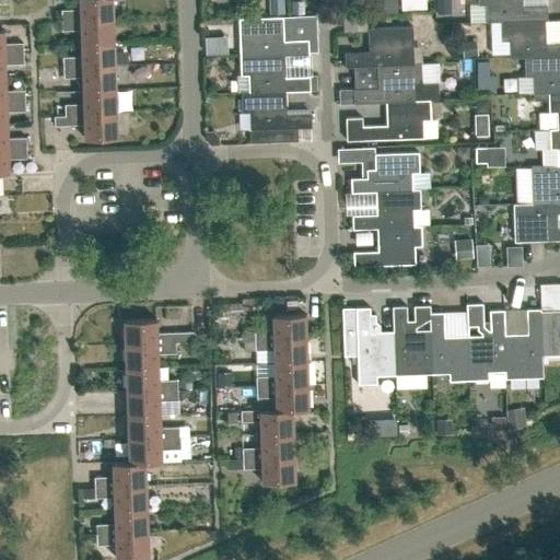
[(79,0),(80,9),(61,10),(61,20),(113,18),(112,0),(79,0)]
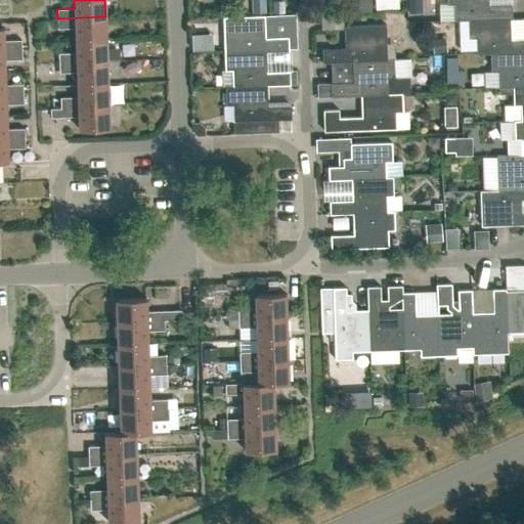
[(264,0),(251,0),(252,13),(265,13),(264,0)]
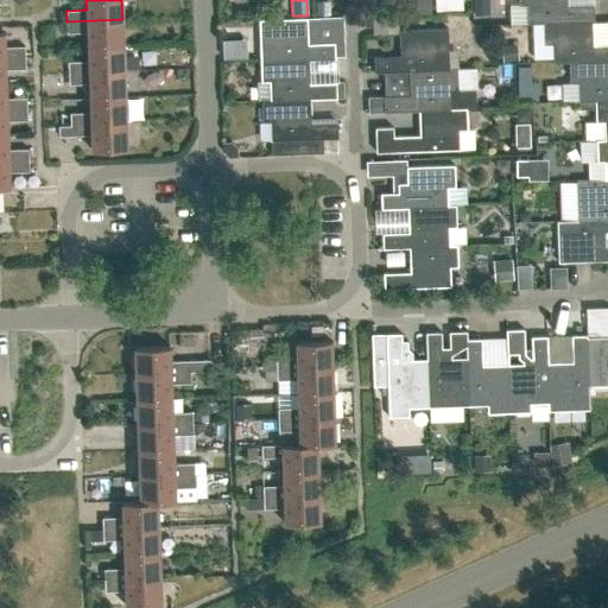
[(415,0),(416,13),(431,13),(430,0),(415,0)]
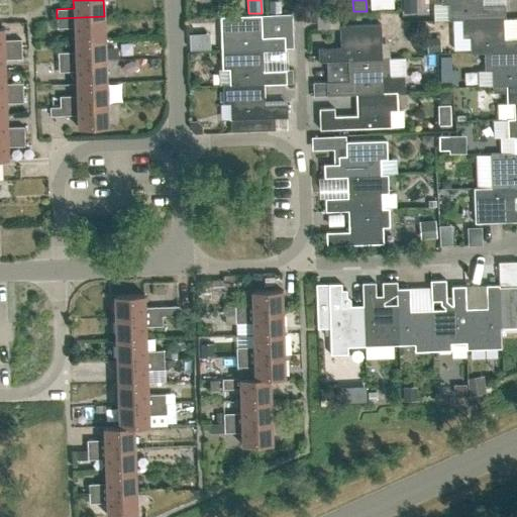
[(378,0),(370,0),(371,9),(379,9),(378,0)]
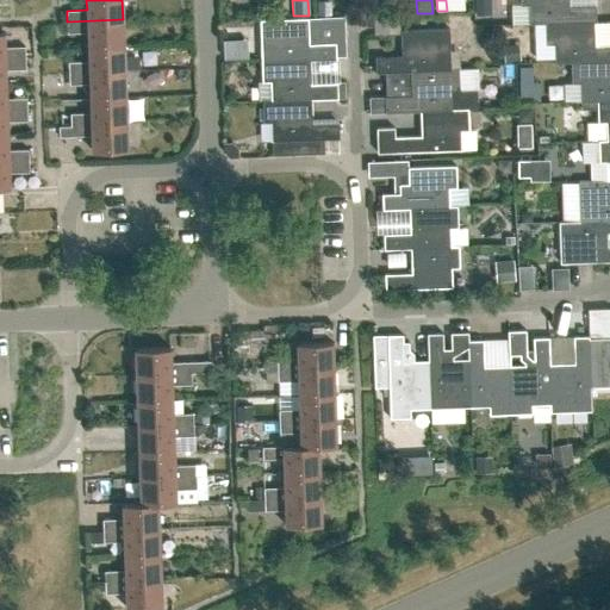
[(568,0),(520,0),(521,5),(528,4),(529,23),(529,24),(545,23),(593,20),(593,22),(596,22),(596,5),(568,6),(568,0)]
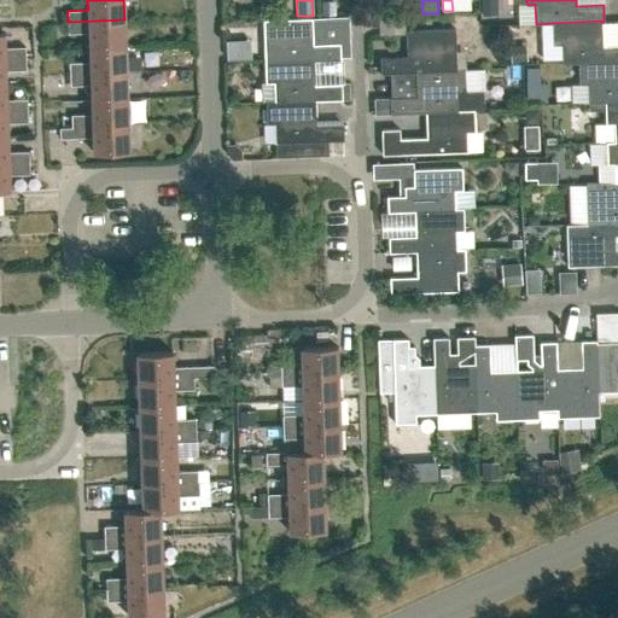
[(334,1),(321,1),(321,16),(334,16),(334,1)]
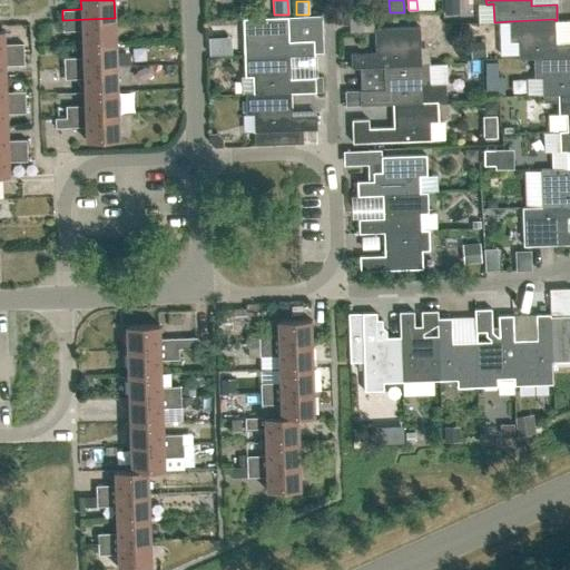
[(288,17),(243,18),(244,56),(290,55),(314,55),(314,51),(314,39),(288,40),(288,17)]
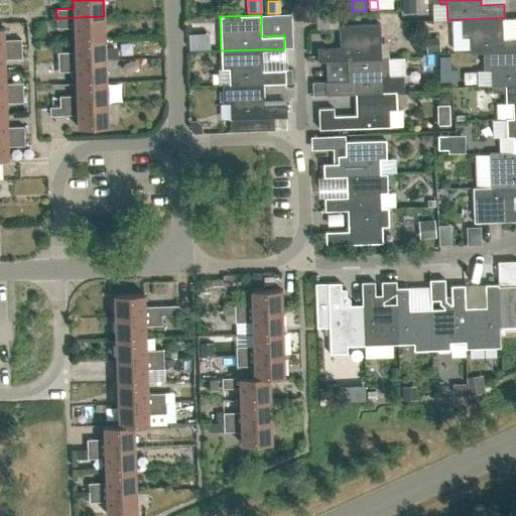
[(56,28),(75,27),(75,39),(105,38),(104,16),(56,18),(56,28)]
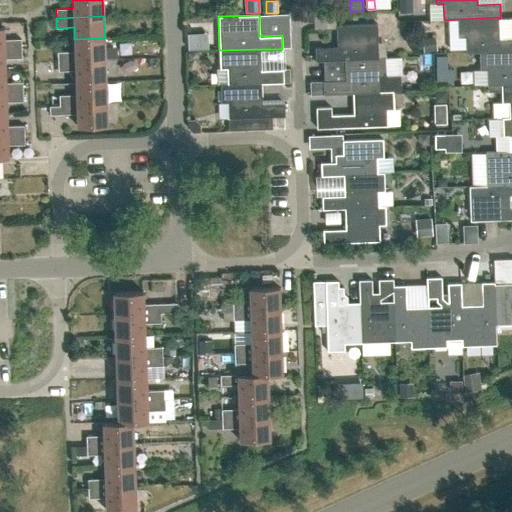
[(466,52),(479,52),(511,50),(511,37),(499,38),(498,18),(498,17),(457,19),(458,37),(465,36),(466,52)]
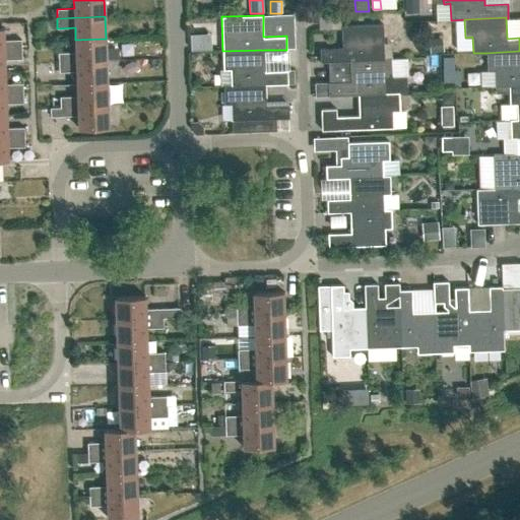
[(320,62),(349,61),(349,60),(384,59),(384,58),(383,24),(341,25),(342,48),(320,49),(320,62)]
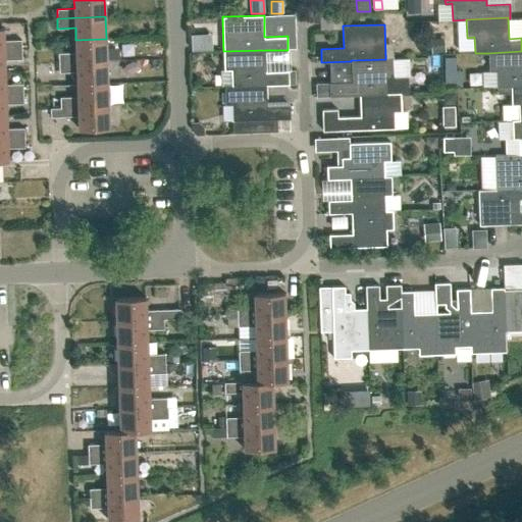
[(3,28),(0,27),(0,50),(21,49),(21,40),(4,40),(3,28)]
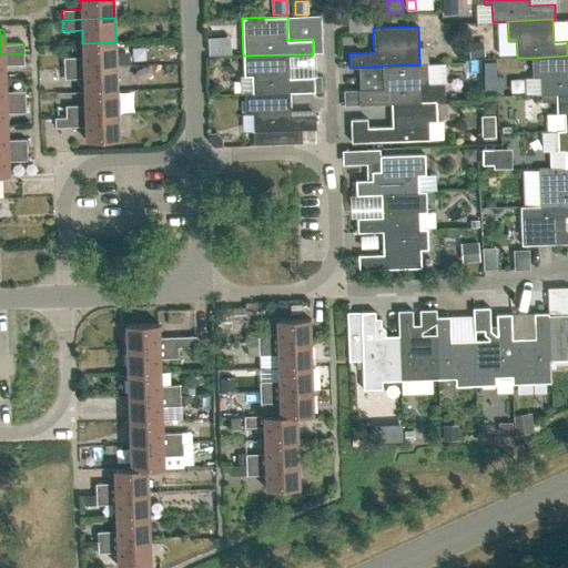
[(321,39),(313,39),(313,51),(322,51),(321,39)]
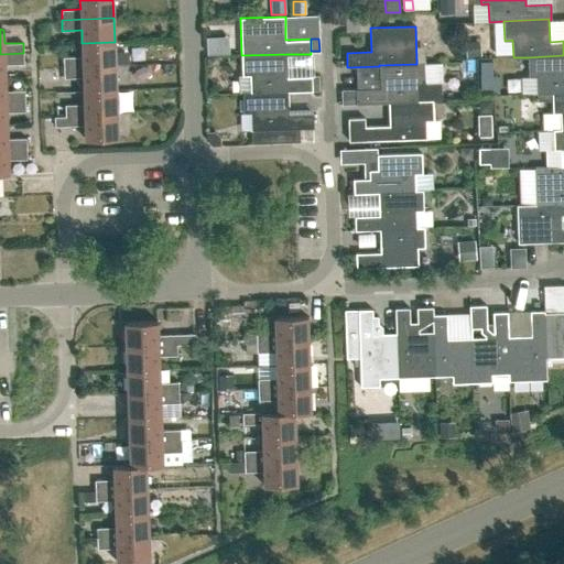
[(477,40),(465,42),(467,56),(479,55),(477,40)]
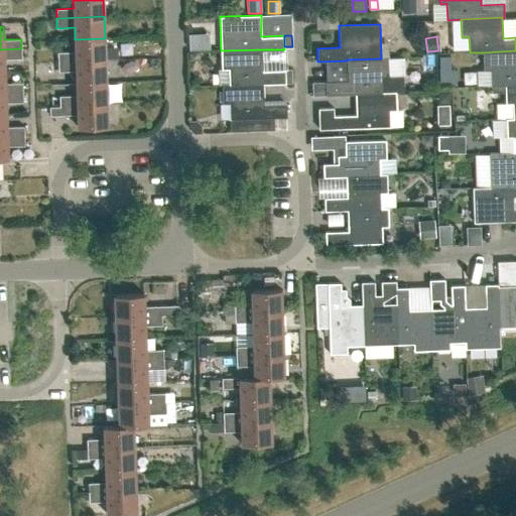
[(75,51),(57,52),(58,61),(106,59),(105,38),(75,39),(75,51)]
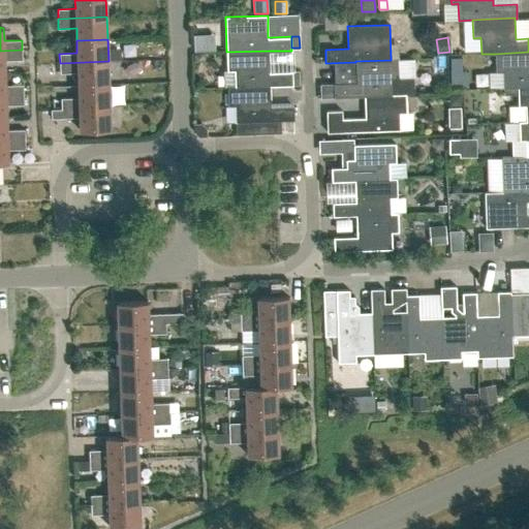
[(4,60),(22,60),(22,50),(0,51),(0,72),(5,73),(4,60)]
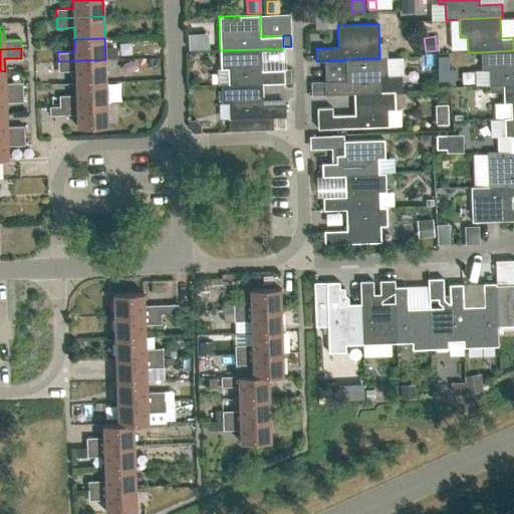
[(220,50),(221,68),(228,68),(228,83),(228,84),(262,82),(262,83),(284,82),(284,69),(262,70),(261,49),(220,50)]
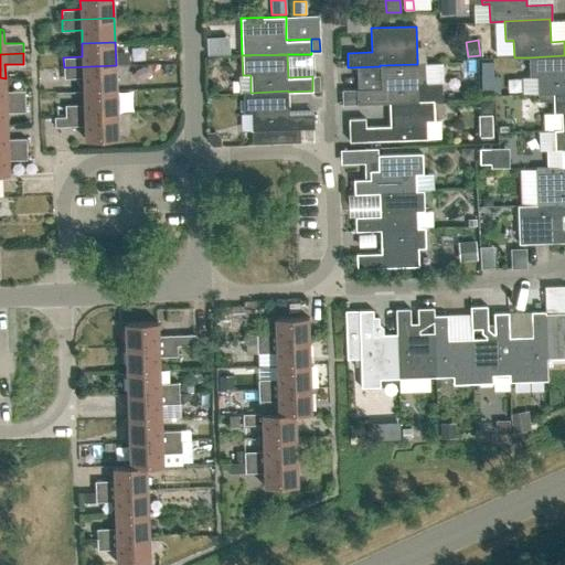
[(564,55),(529,57),(530,77),(536,76),(537,94),(540,94),(553,94),(564,93),(564,55)]
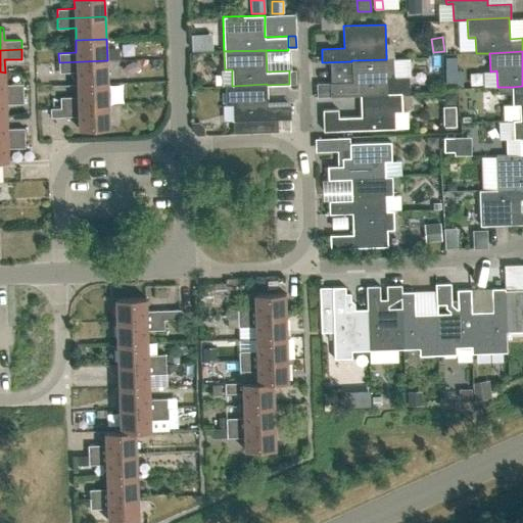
[(457,57),(445,57),(445,68),(457,68),(457,57)]
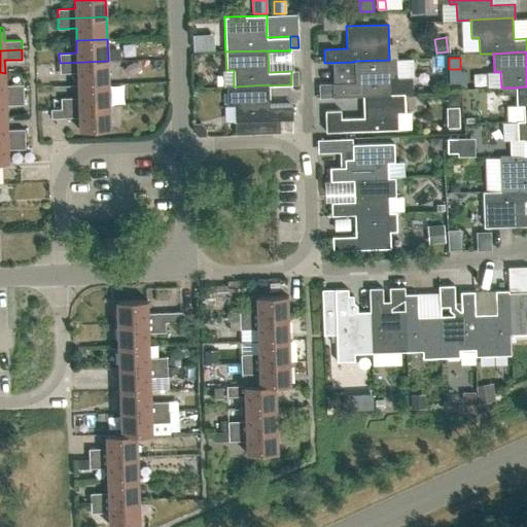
[(354,61),(354,62),(355,82),(319,83),(319,98),(362,96),(390,94),(390,78),(396,78),(396,59),(389,59),(389,60),(354,61)]
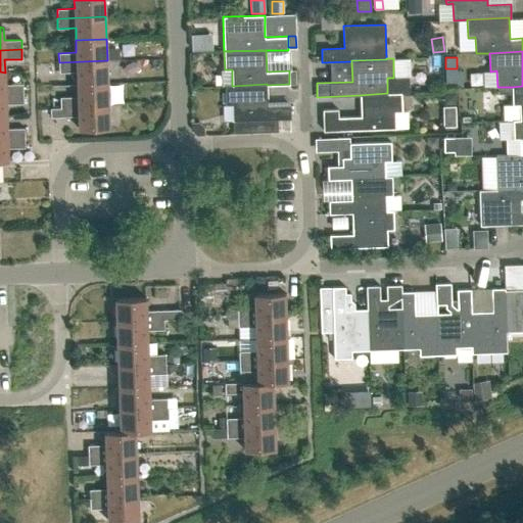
[(59,73),(77,72),(77,84),(107,83),(107,60),(59,62),(59,73)]
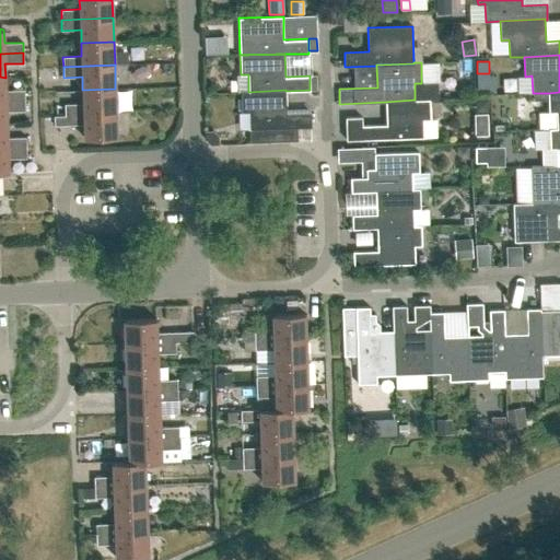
[(24,90),(6,90),(6,78),(0,77),(0,101),(25,101),(24,90)]
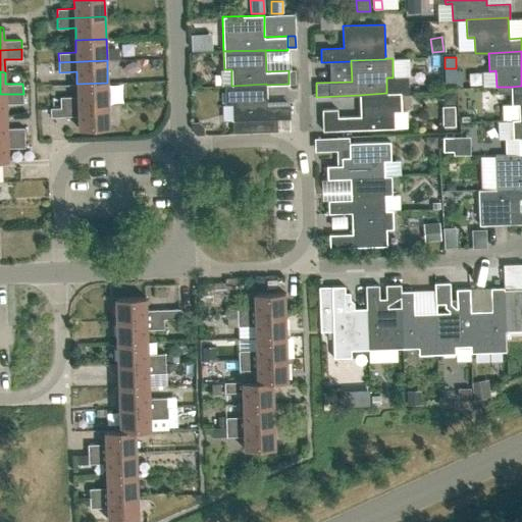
[(77,96),(60,97),(60,106),(108,104),(107,83),(76,84),(77,96)]
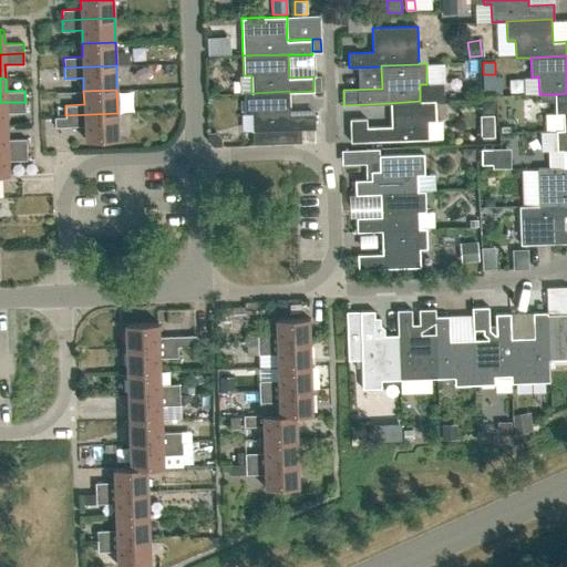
[(300,129),(315,129),(315,114),(290,114),(289,92),(289,91),(251,93),(251,92),(244,92),(245,113),(253,113),(254,144),(301,142),(300,129)]
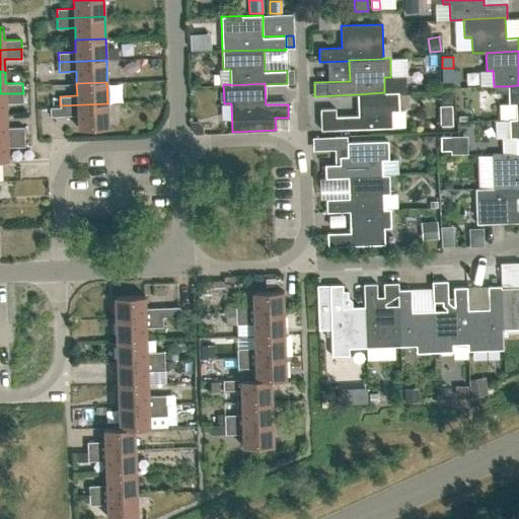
[(515,103),(516,119),(516,120),(518,119),(518,85),(508,86),(508,104),(515,103)]
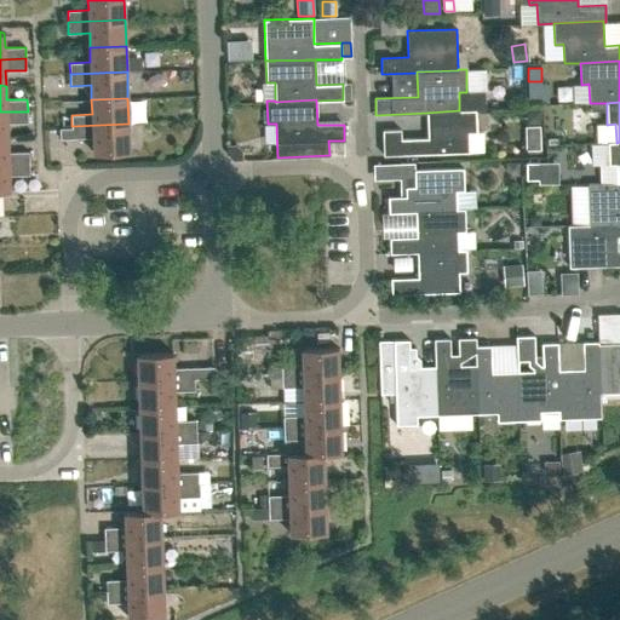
[(384,155),(469,153),(469,132),(476,132),(476,109),(459,110),(426,113),(428,138),(401,138),(401,130),(383,130),(384,155)]
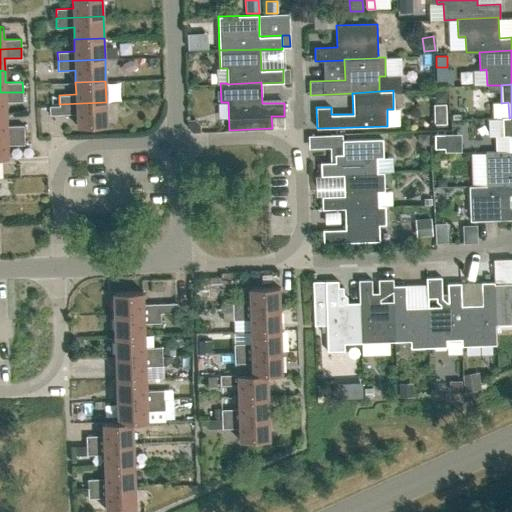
[(446,101),(446,91),(435,91),(435,97),(440,101),(446,101)]
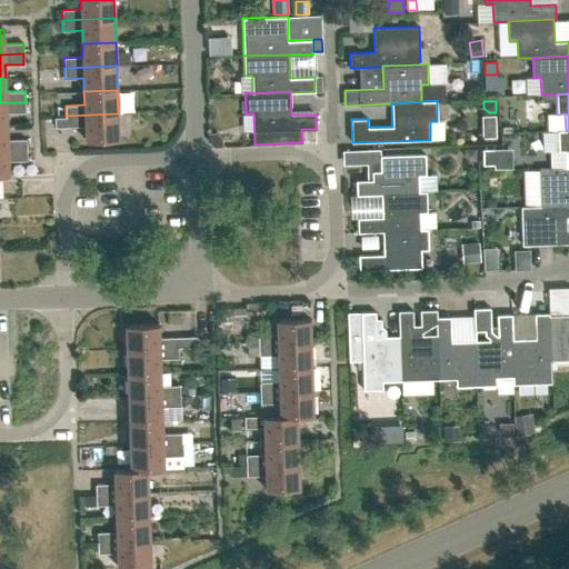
[(7,113),(26,112),(26,102),(0,102),(0,126),(7,127),(7,113)]
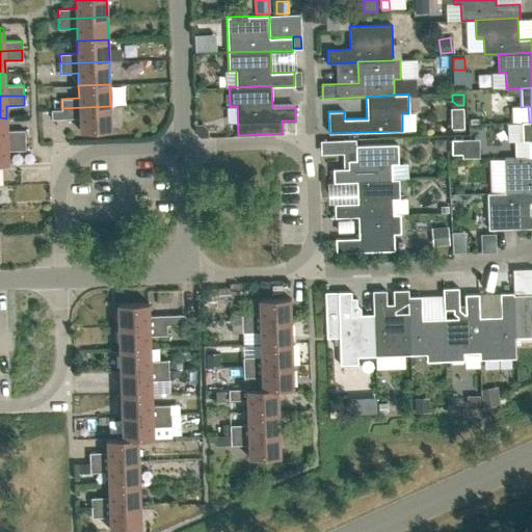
[(111,130),(110,106),(61,108),(61,109),(52,109),(52,118),(62,118),(80,118),(80,131),(111,130)]
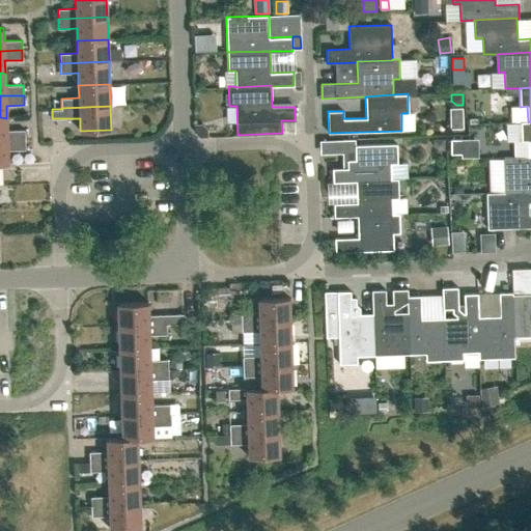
[(25,130),(7,131),(6,118),(0,117),(0,140),(25,140),(25,130)]
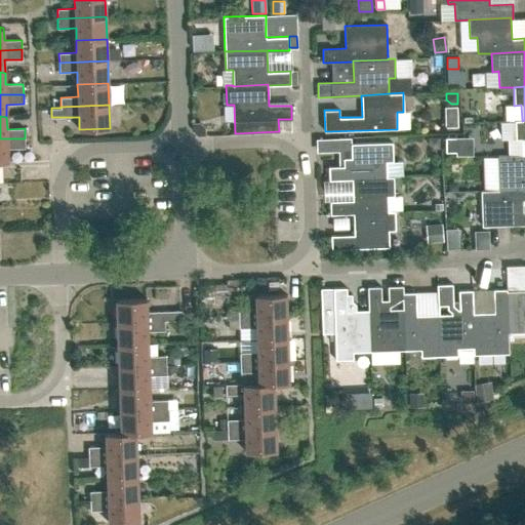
[(524,120),(522,121),(522,120),(515,120),(516,139),(522,139),(523,155),(524,155),(524,120)]
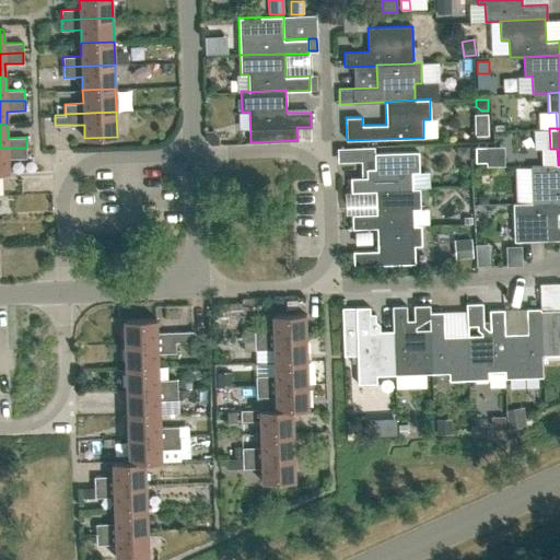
[(468,158),(468,146),(456,146),(456,153),(462,158),(468,158)]
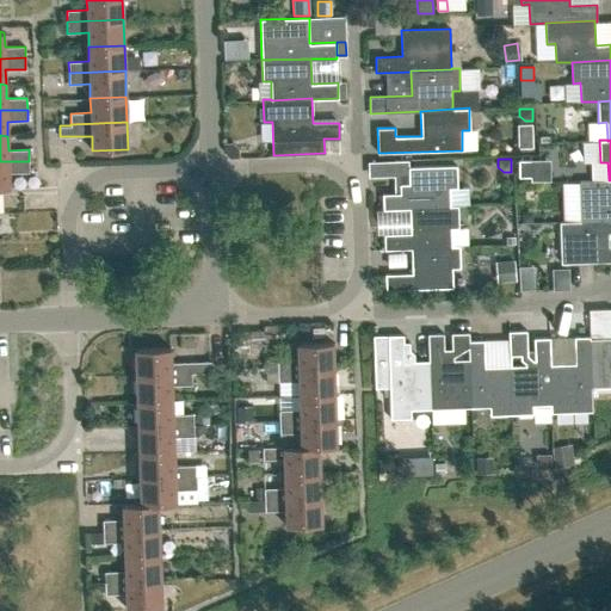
[(457,165),(408,167),(408,160),(394,160),(394,176),(408,176),(408,184),(400,184),(400,193),(382,193),(383,210),(409,209),(409,208),(450,207),(450,205),(449,187),(457,187),(457,165)]
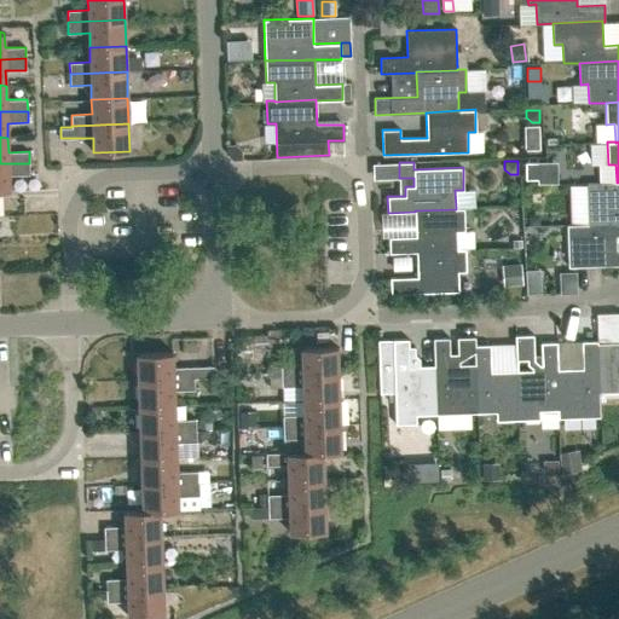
[(537,179),(537,162),(525,162),(525,179),(537,179)]
